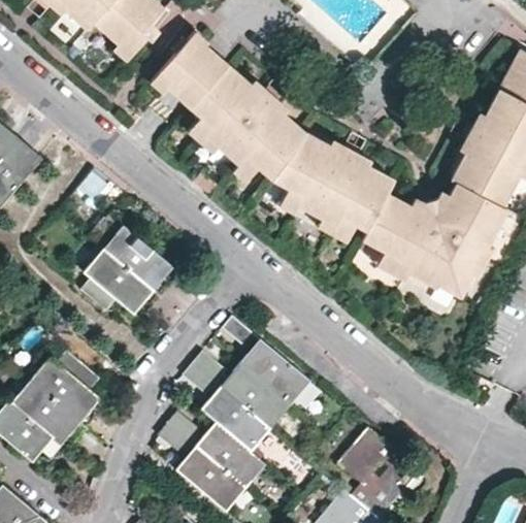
[(42,0),(45,2),(52,7),(57,0),(67,9),(66,12),(87,32),(93,25),(118,46),(123,40),(137,53),(148,40),(143,36),(152,27),(166,9),(155,0),(42,0)]
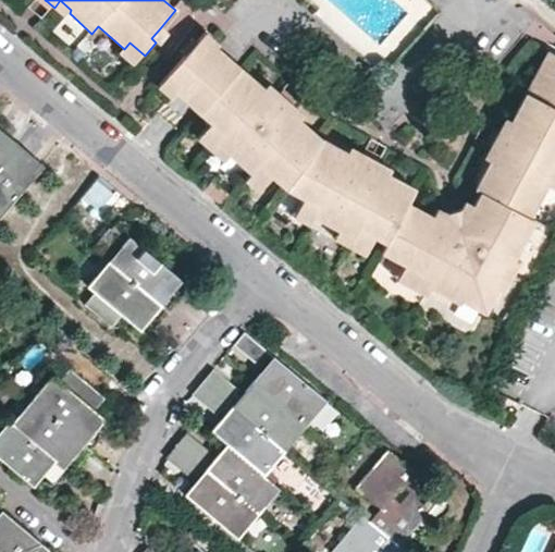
[(65,16),(70,13),(71,10),(60,0),(54,8),(65,16)]
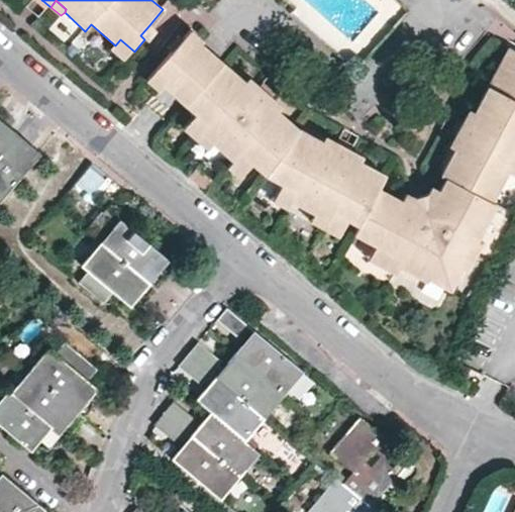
[(157,33),(148,26),(140,35),(144,39),(148,42),(157,33)]
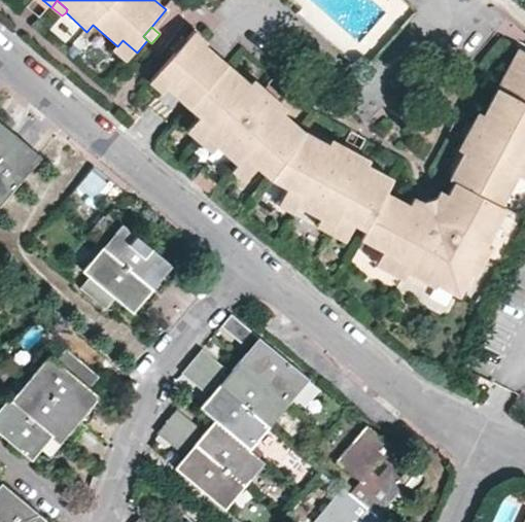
[(194,112),(232,69),(205,47),(209,42),(204,38),(196,32),(187,42),(177,55),(155,79),(169,91),(194,112)]
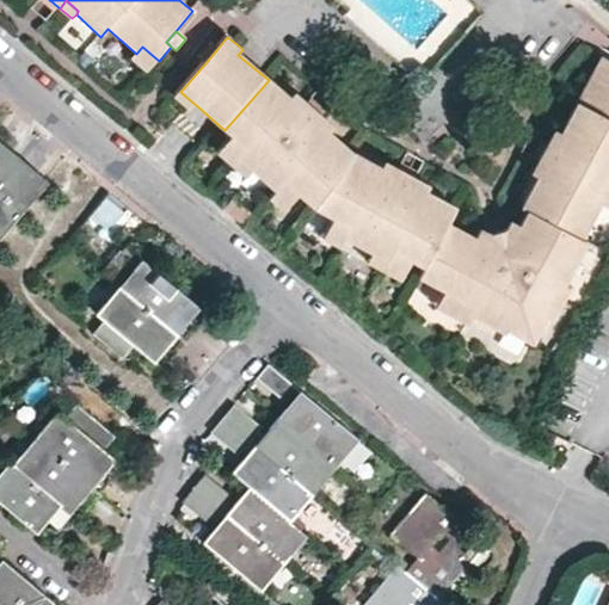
[(198,59),(205,63),(217,49),(211,44),(198,59)]
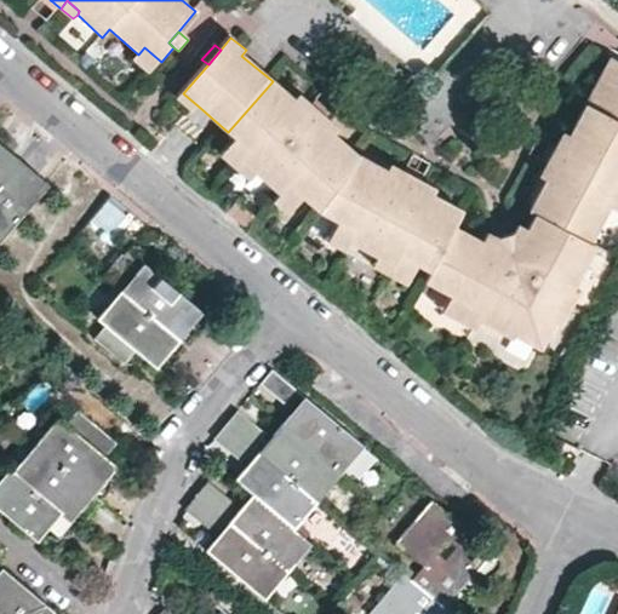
[(149,76),(161,62),(144,47),(138,55),(132,62),(149,76)]
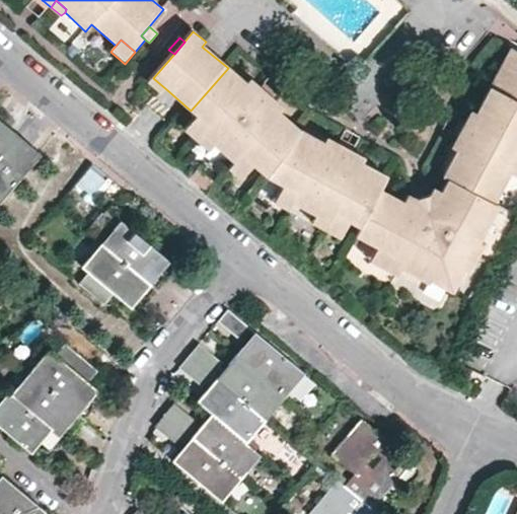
[(247,83),(228,68),(191,111),(198,117),(210,126),(204,135),(215,144),(235,161),(242,153),(253,163),(270,177),(286,186),(300,194),(294,205),(316,216),(329,223),(336,212),(351,220),(362,226),(356,238),(376,248),(404,263),(401,270),(429,285),(431,282),(454,294),(466,271),(462,270),(469,255),(476,242),(481,244),(500,207),(497,205),(512,176),(505,173),(513,159),(516,151),(516,52),(510,48),(499,70),(475,115),(478,117),(472,129),(463,124),(460,130),(457,136),(465,140),(460,152),(456,150),(444,174),(449,176),(440,193),(435,203),(415,209),(404,203),(380,190),(387,176),(362,163),(360,167),(350,162),(354,152),(347,149),(340,144),(335,154),(323,148),(325,143),(301,131),(280,113),(278,115),(268,106),(275,98),(270,93),(262,87),(255,95),(244,87),(247,83)]
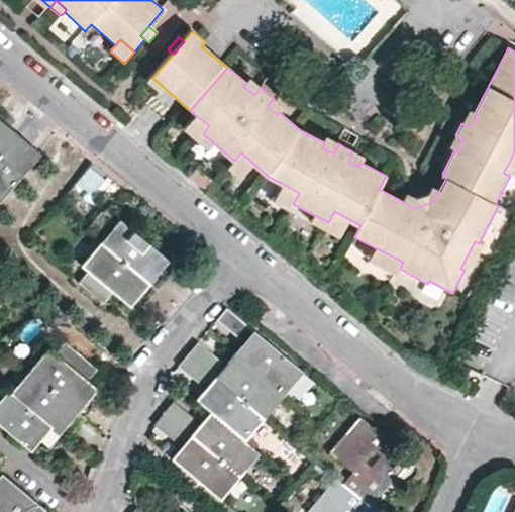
[(166,89),(152,78),(147,83),(161,94),(166,89)]
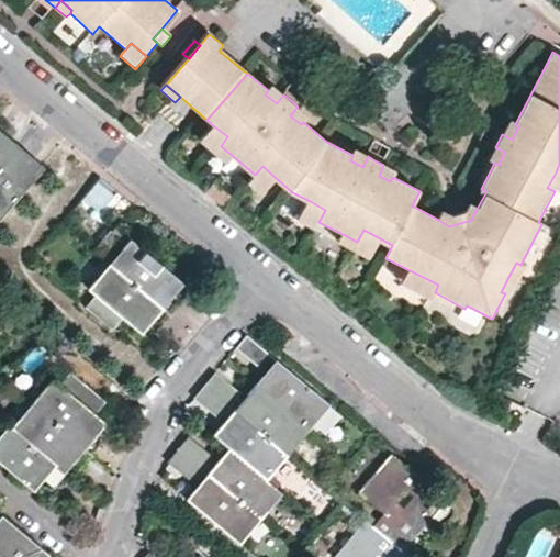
[(272,85),(268,90),(265,95),(277,103),(283,95),(272,85)]
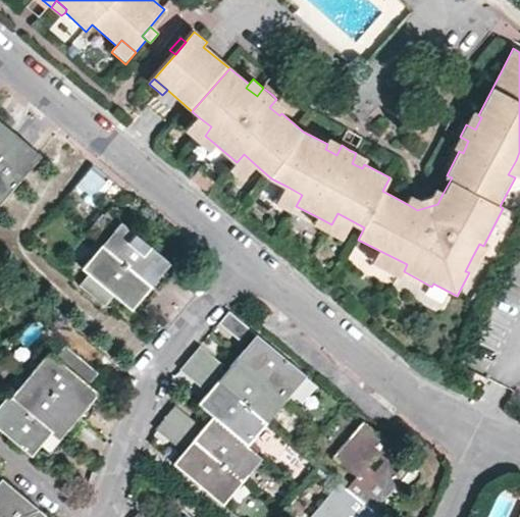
[(287,106),(276,99),(269,107),(279,115),(281,113),(287,106)]
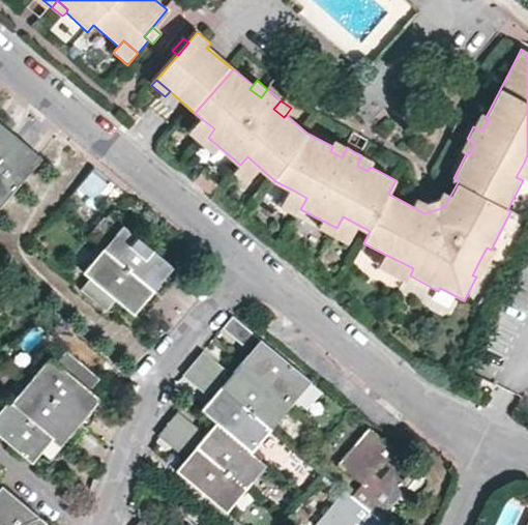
[(480,115),(473,126),(482,132),(489,119),(486,117),(480,115)]
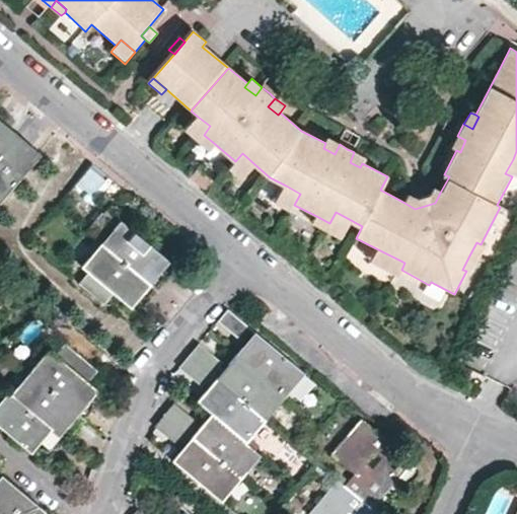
[(210,126),(198,117),(186,132),(197,142),(204,135),(210,126)]
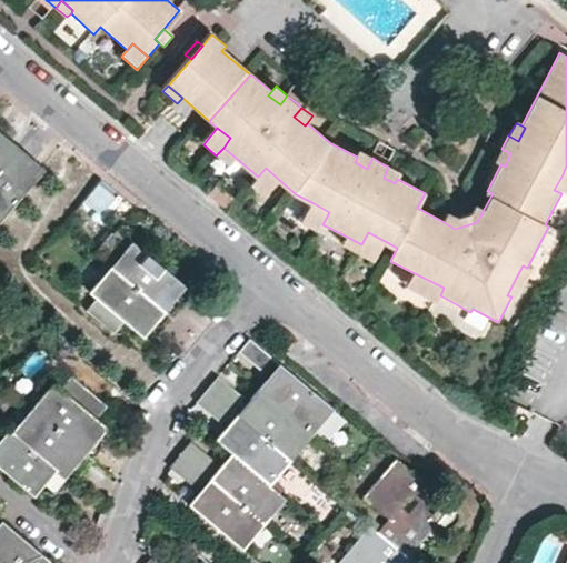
[(0,130),(0,176),(22,150),(13,143),(0,130)]
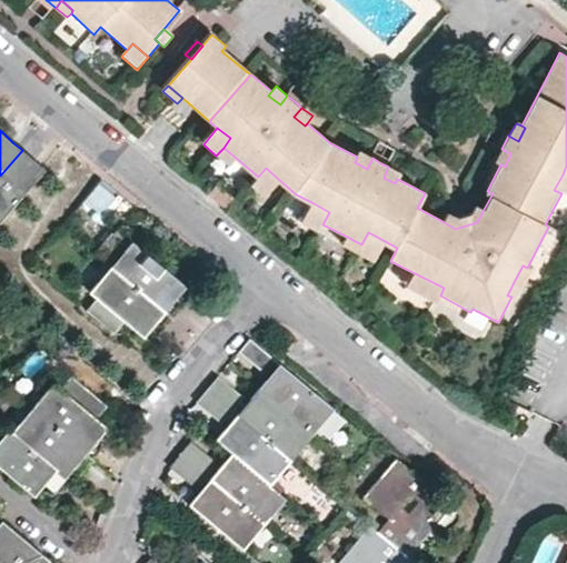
[(229,166),(236,158),(224,148),(216,156),(229,166)]
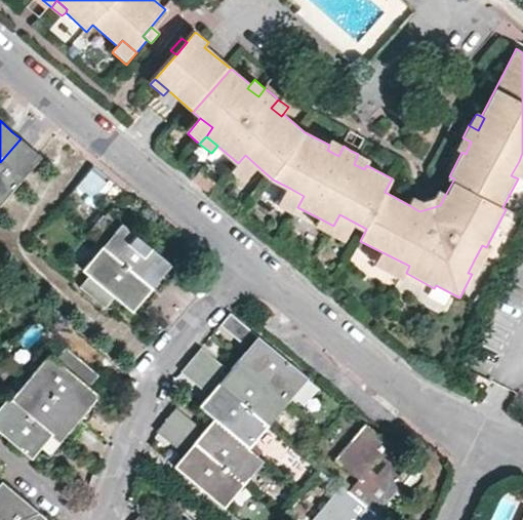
[(456,149),(461,152),(466,154),(471,142),(463,137),(456,149)]
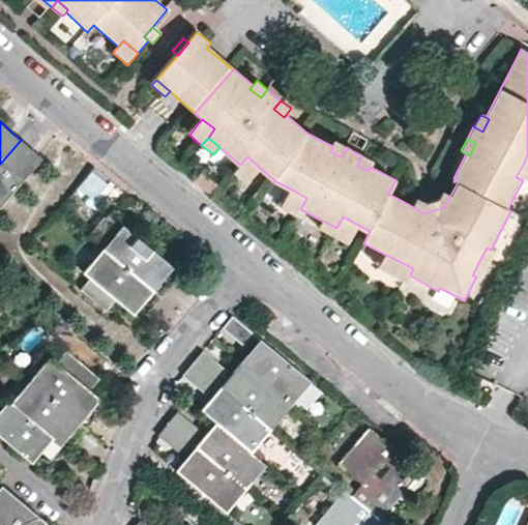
[(0,209),(0,210),(44,158),(30,148),(21,140),(0,164),(0,209)]
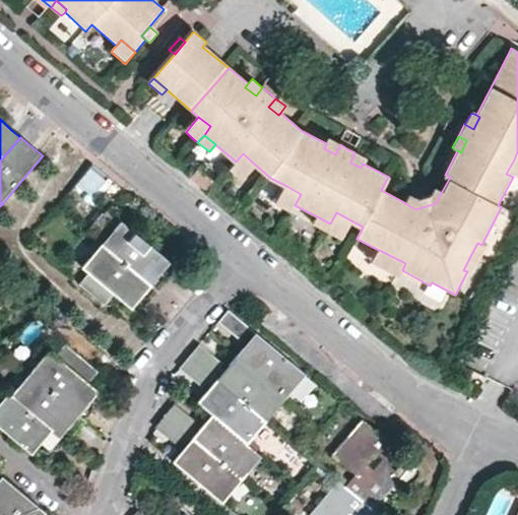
[(328,138),(326,143),(324,148),(335,154),(340,144),(328,138)]
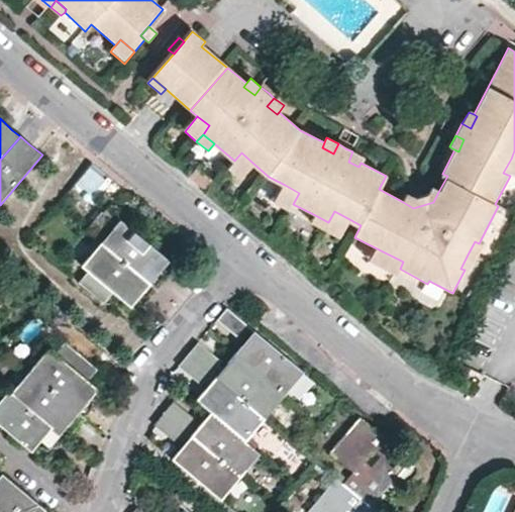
[(363,158),(352,151),(348,162),(358,167),(361,163),(363,158)]
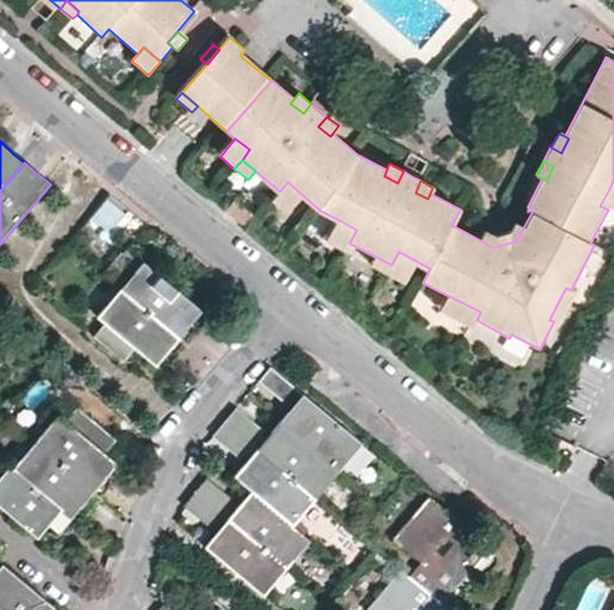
[(285,212),(301,194),(288,182),(279,191),(272,201),(285,212)]
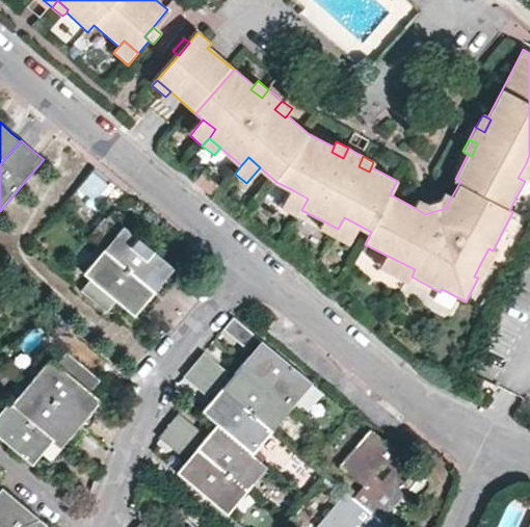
[(518,178),(525,181),(529,184),(529,164),(526,163),(518,178)]
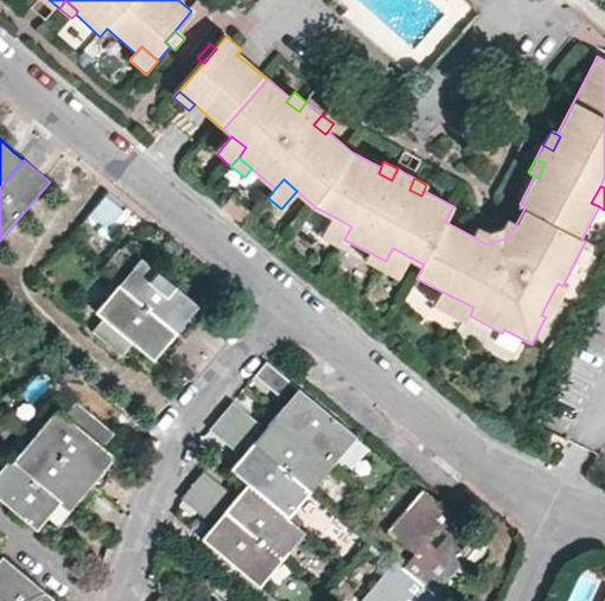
[(108,198),(91,222),(112,238),(129,215),(108,198)]
